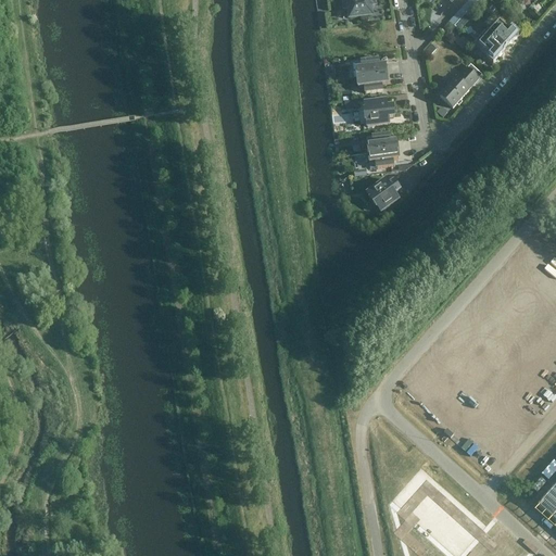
[(341,0),(343,10),(349,10),(350,20),(371,16),(370,8),(375,7),(374,0),(341,0)]
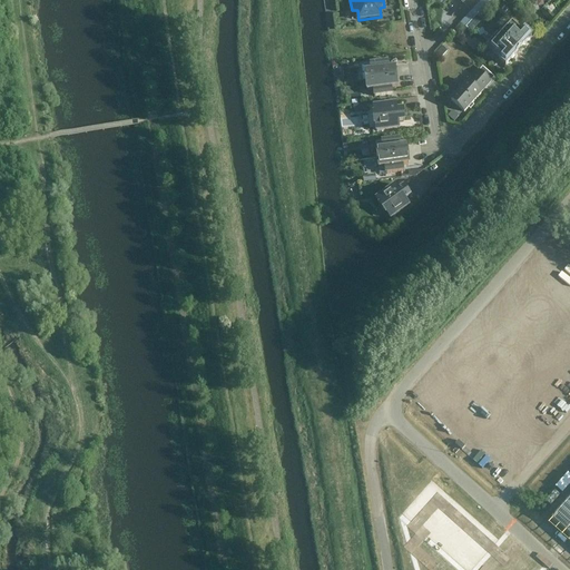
[(491,0),(482,0),(473,11),(482,19),(492,8),(489,3),(491,0)]
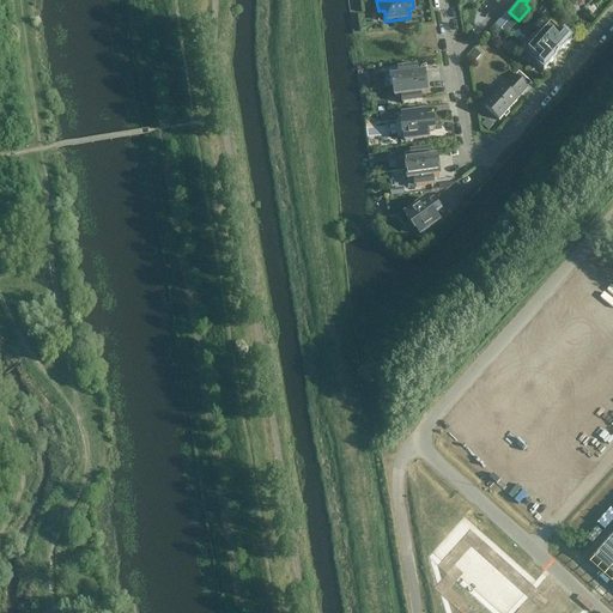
[(519,20),(509,12),(497,24),(503,30),(509,23),(514,26),(519,20)]
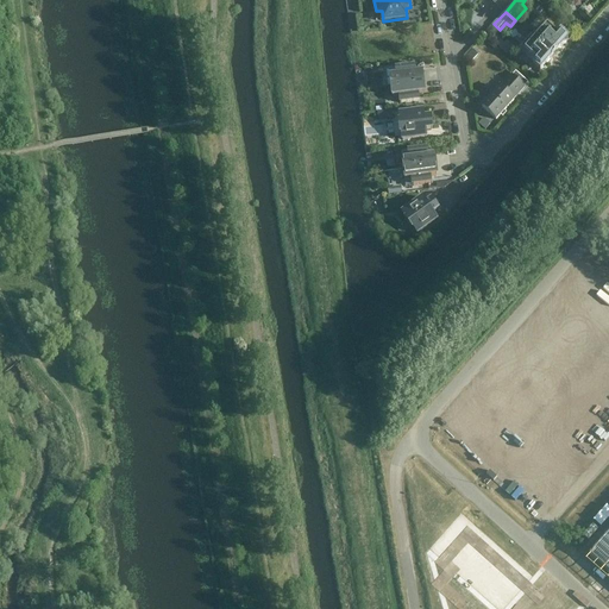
[(554,55),(569,41),(560,33),(558,37),(544,24),(533,37),(554,55)]
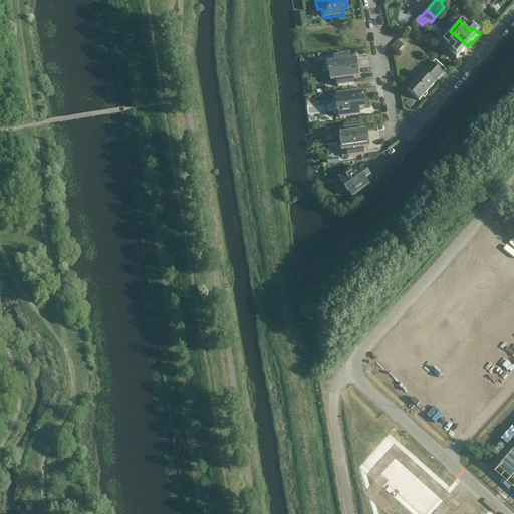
[(456,60),(468,46),(450,31),(441,41),(452,51),(450,54),(456,60)]
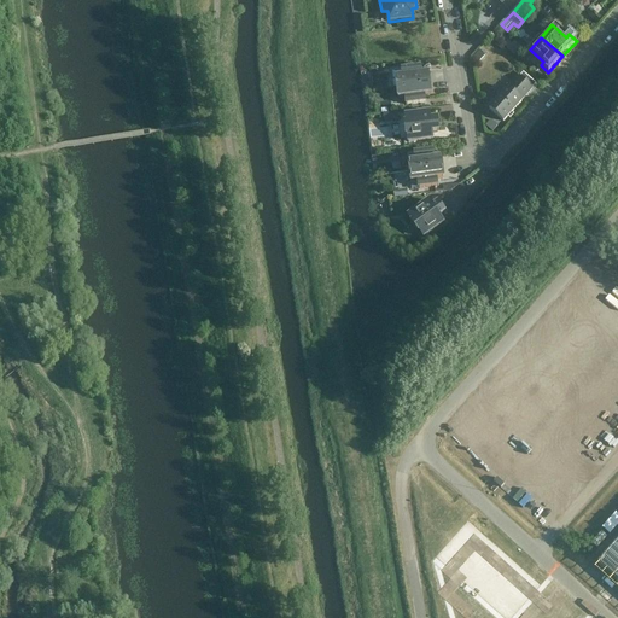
[(396,77),(397,88),(430,85),(429,74),(421,75),(420,68),(402,70),(396,71),(396,77)]
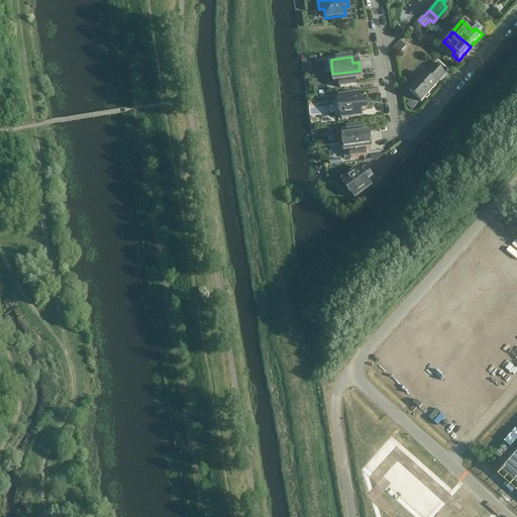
[(424,75),(409,91),(421,102),(436,85),(435,85),(445,74),(434,65),(425,75),(424,75)]
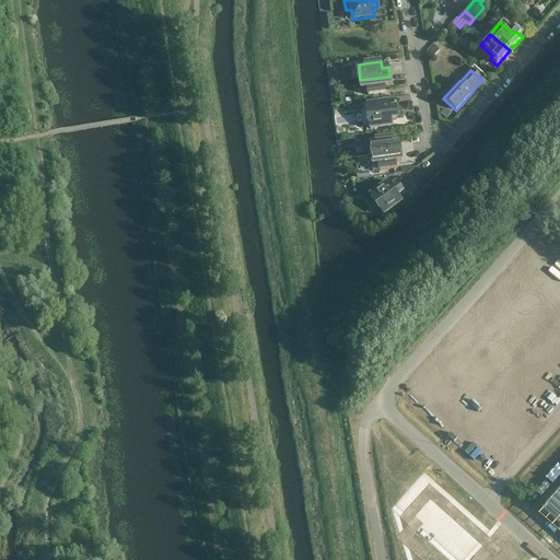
[(389,77),(360,80),(361,90),(368,89),(369,95),(385,93),(384,86),(391,85),(389,77)]
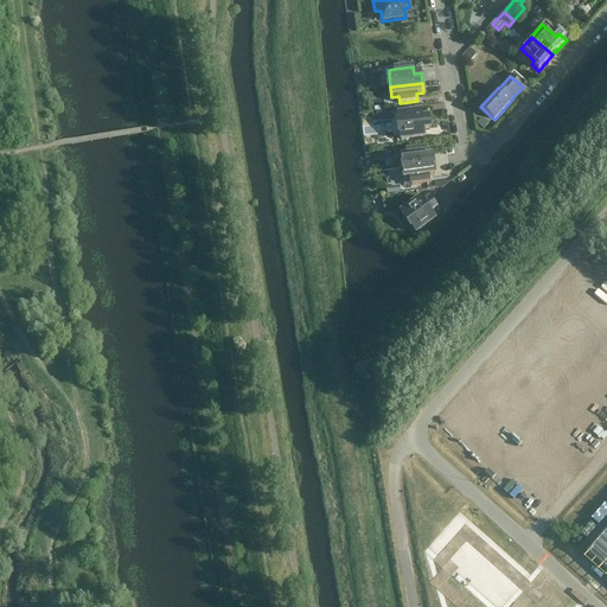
[(406,114),(397,114),(398,122),(397,122),(398,133),(400,133),(401,140),(425,138),(423,129),(430,129),(429,117),(422,119),(421,112),(420,112),(420,109),(404,112),(406,114)]
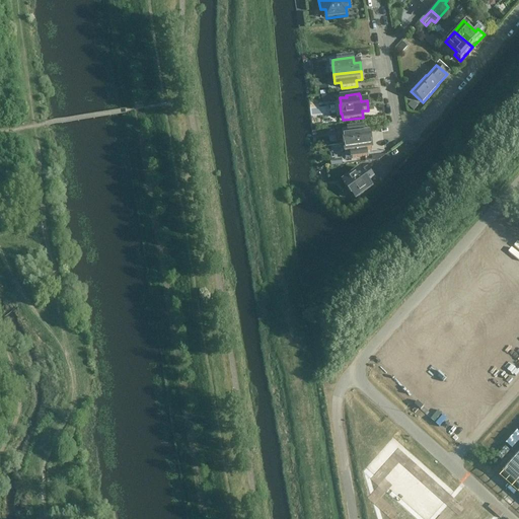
[(343,136),(344,144),(371,141),(370,132),(364,133),(363,127),(348,129),(343,130),(344,136),(343,136)]
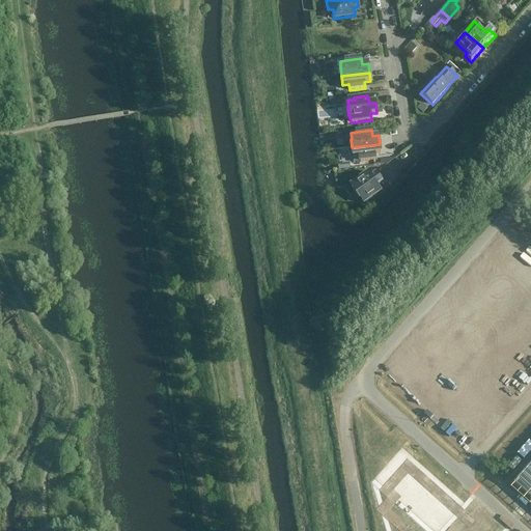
[(380,144),(352,147),(353,157),(359,156),(360,162),(375,160),(374,155),(381,154),(380,144)]
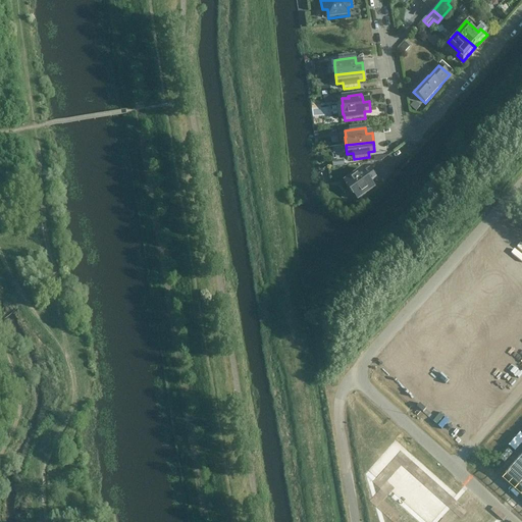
[(360,171),(359,170),(352,174),(353,176),(345,183),(348,188),(348,189),(353,196),(354,196),(358,201),(374,189),(371,184),(375,179),(370,172),(365,175),(361,170),(360,171)]
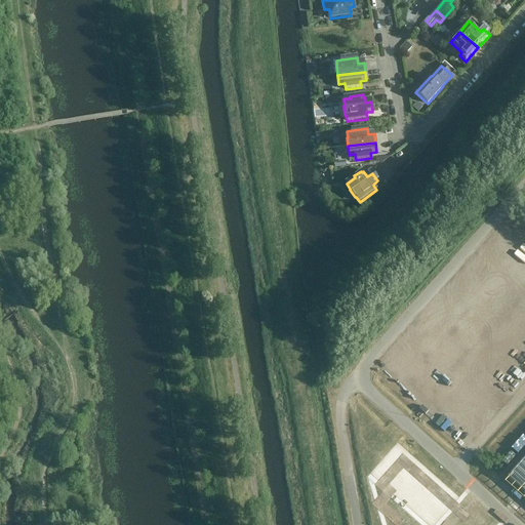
[(524,461),(509,480),(524,494),(524,461)]
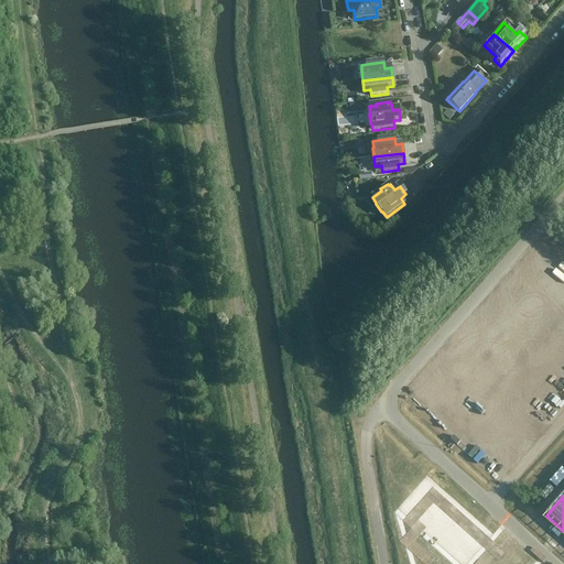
[(514,550),(501,563),(525,563),(529,562),(514,550)]
